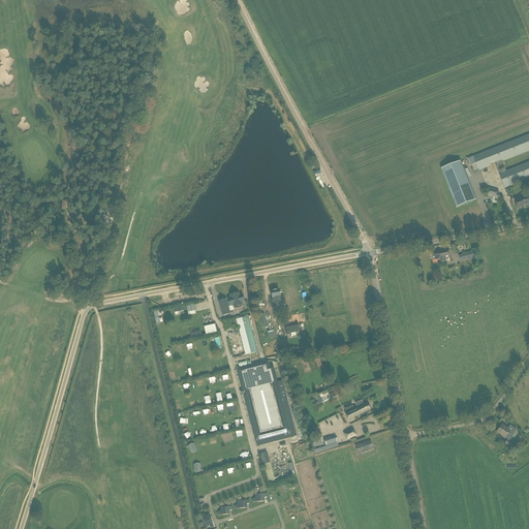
[(528,133),(490,150),(469,158),(474,173),(480,170),(492,166),(491,163),(495,161),(495,163),(499,174),(505,188),(528,178),(528,133)]
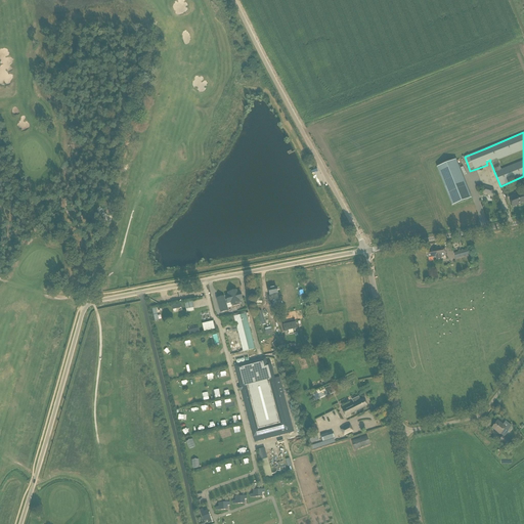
[(471,199),(455,160),(439,167),(453,205),(471,199)]
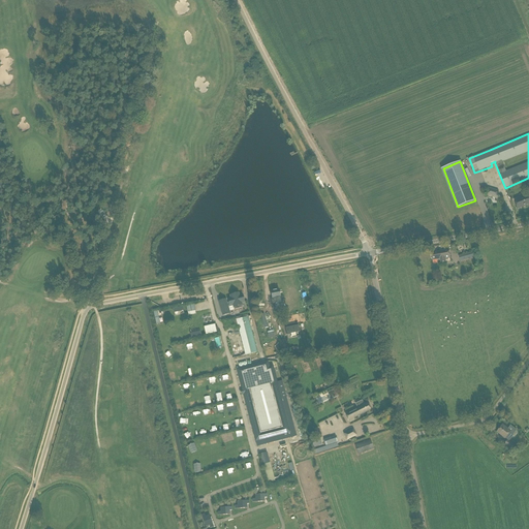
[(528,204),(528,197),(528,196),(525,197),(515,201),(518,209),(528,204)]
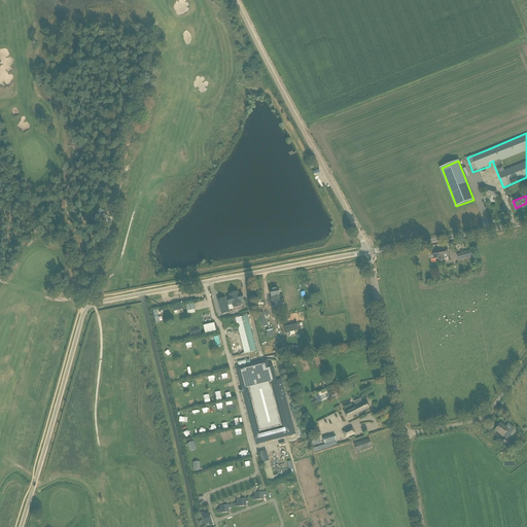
[(429,252),(430,257),(431,259),(440,258),(441,261),(445,260),(444,257),(449,256),(448,249),(429,252)]
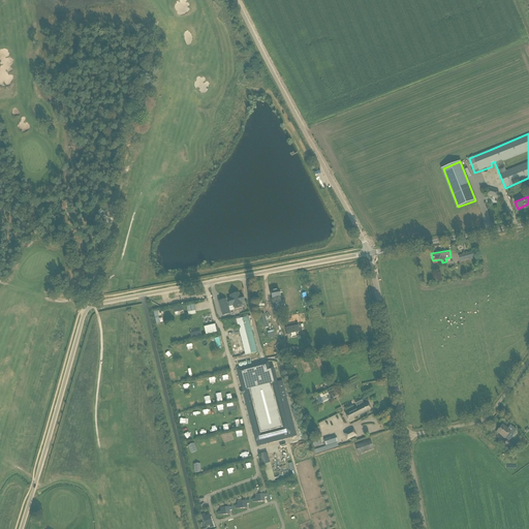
[(459,255),(460,260),(460,262),(473,258),(473,257),(471,252),(459,255)]
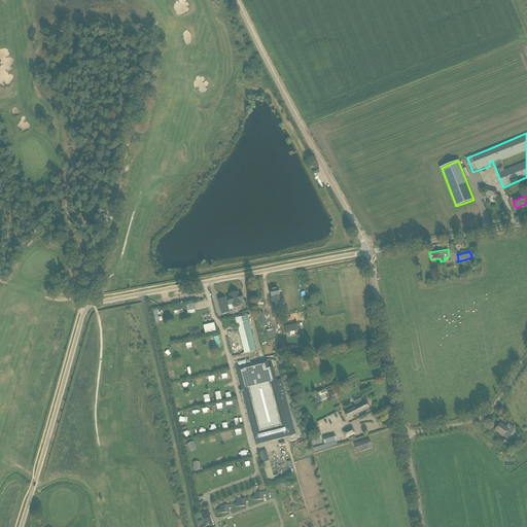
[(270,290),(271,295),(271,296),(275,296),(275,301),(280,300),(278,289),(270,290)]
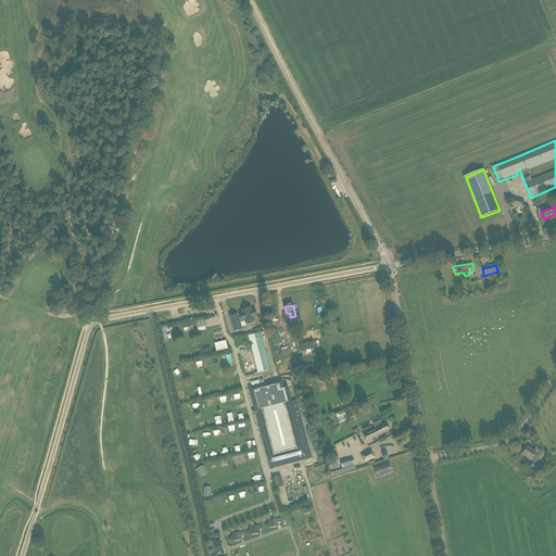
[(232,321),(235,328),(241,327),(239,323),(244,321),(247,326),(254,324),(253,318),(256,318),(254,311),(251,312),(251,308),(242,311),(243,314),(240,315),(241,318),(239,319),(238,315),(230,317),(231,321),(232,321)]
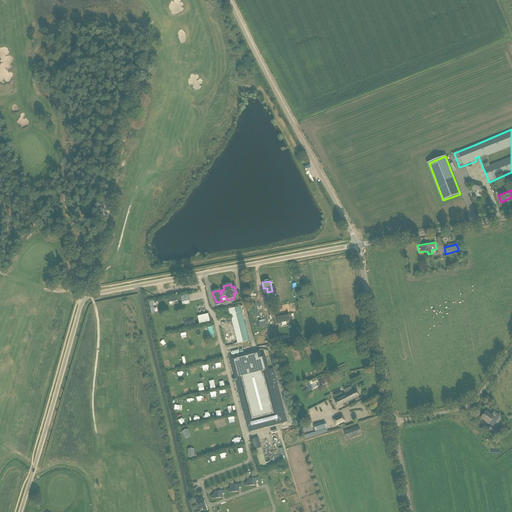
[(180,295),(181,305),(189,304),(188,294),(180,295)]
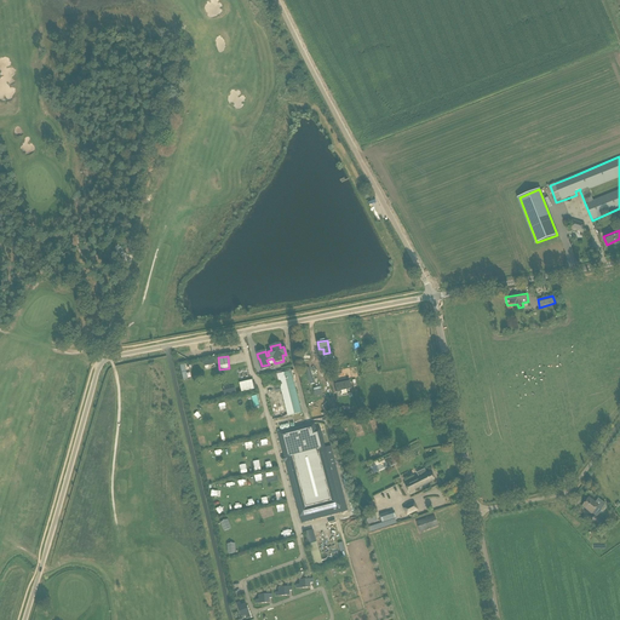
[(205,369),(216,367),(213,359),(202,361),(205,369)]
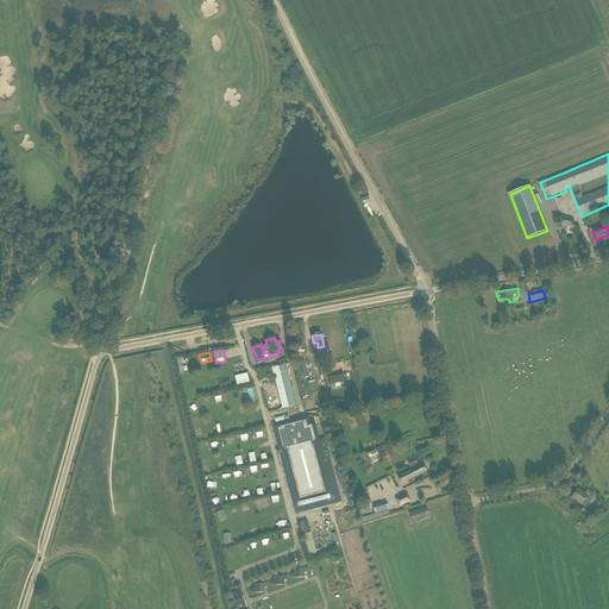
[(286,365),(286,363),(271,365),(271,369),(265,370),(267,376),(268,376),(269,376),(270,378),(269,378),(271,385),(275,384),(281,409),(295,406),(286,365)]
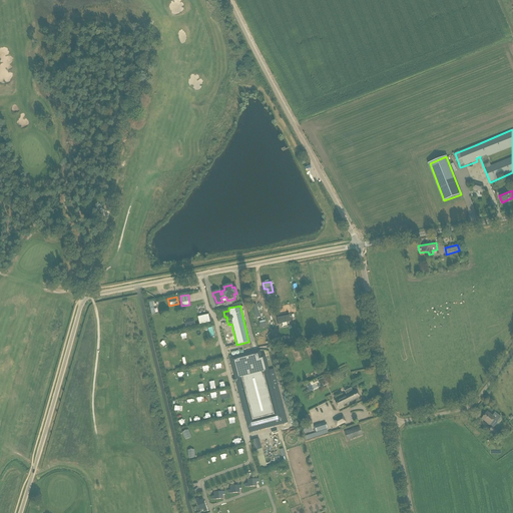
[(199,325),(210,322),(208,314),(197,317),(199,325)]
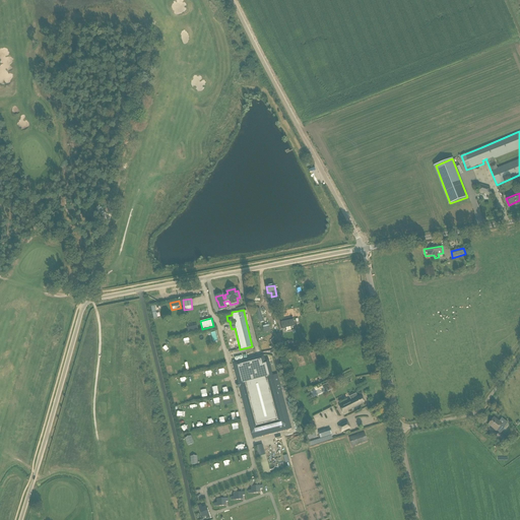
[(283,335),(289,334),(287,322),(280,323),(283,335)]
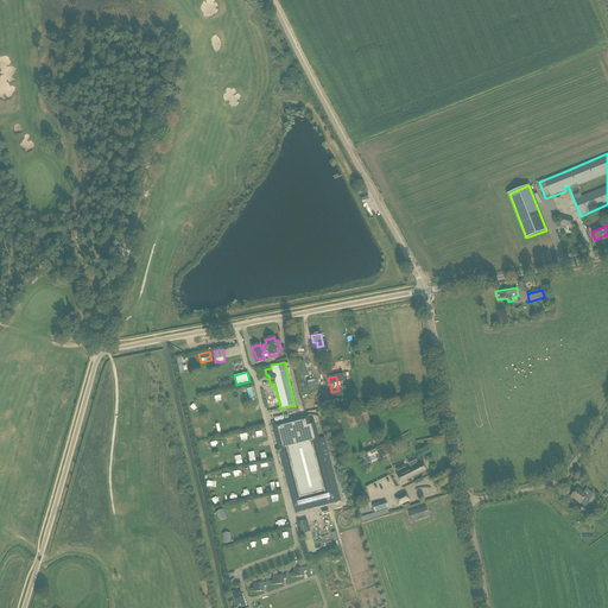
[(305,420),(273,429),(278,449),(277,449),(278,454),(279,454),(284,469),(293,507),(329,499),(334,498),(325,463),(324,458),(329,457),(325,441),(320,443),(320,439),(315,424),(306,425),(305,420)]
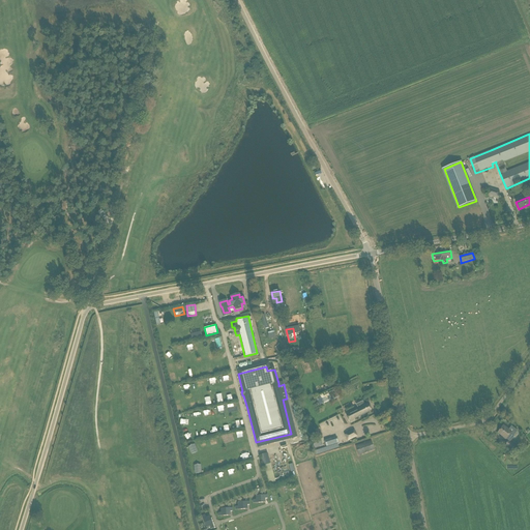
[(328,393),(331,401),(339,398),(335,390),(328,393)]
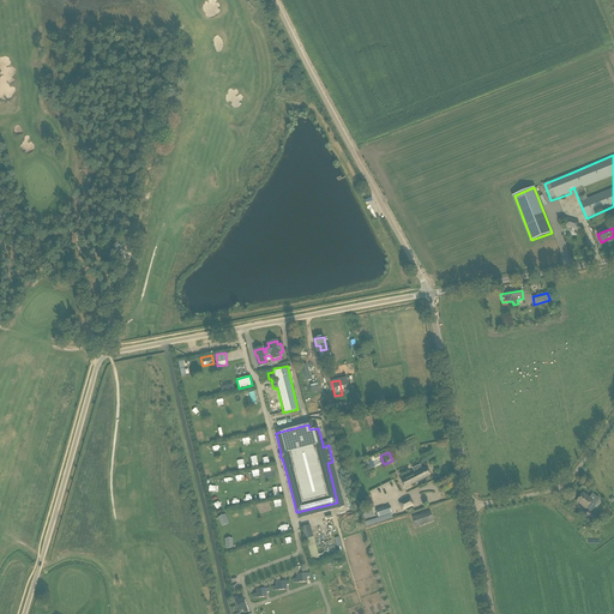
[(429,475),(426,467),(422,469),(420,465),(413,469),(414,471),(414,473),(401,480),(401,482),(404,488),(431,475),(429,475)]
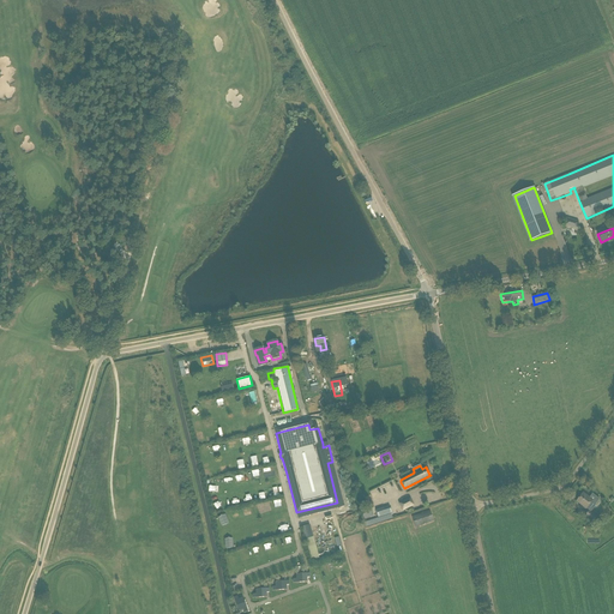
[(583,493),(577,501),(587,509),(591,503),(595,505),(600,500),(593,494),(590,498),(583,493)]
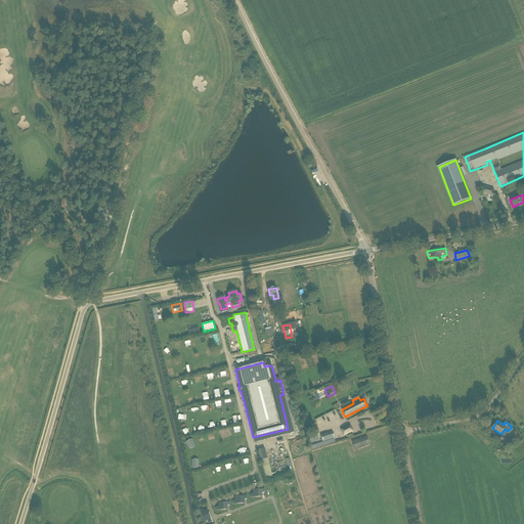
[(349,425),(341,430),(344,435),(352,431),(349,425)]
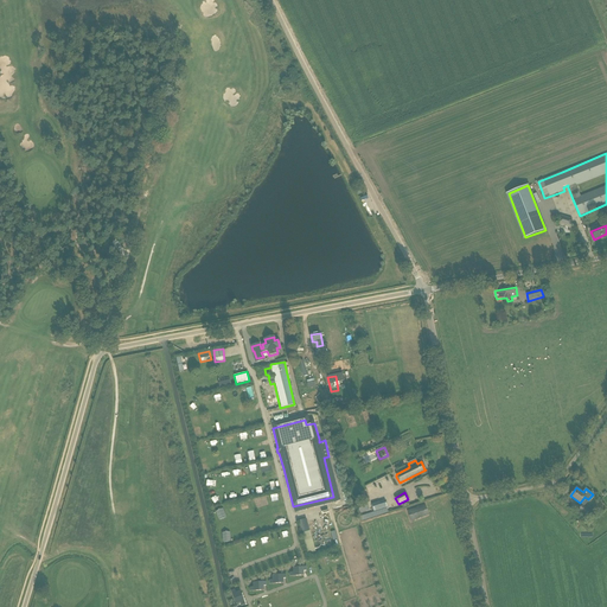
[(387,506),(385,500),(371,505),(374,511),(387,506)]
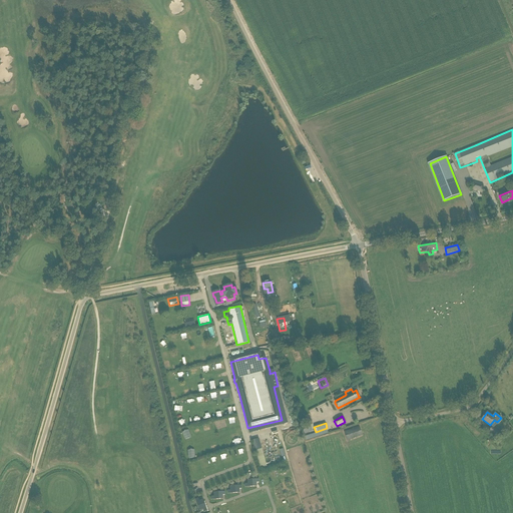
[(359,427),(344,432),(347,441),(362,435),(359,427)]
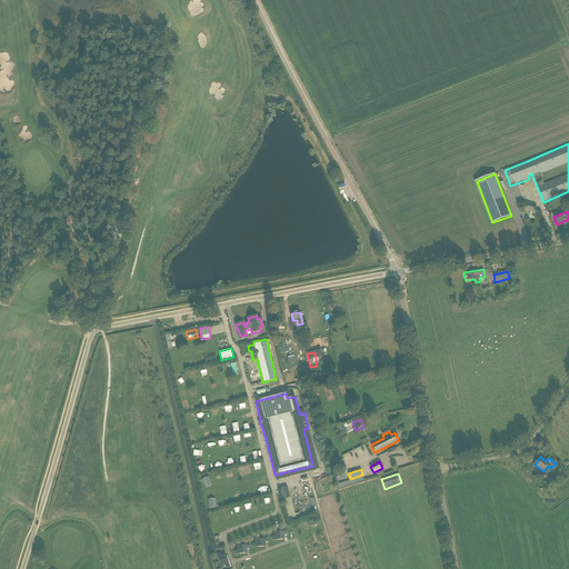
[(556,480),(547,473),(543,478),(552,485),(556,480)]
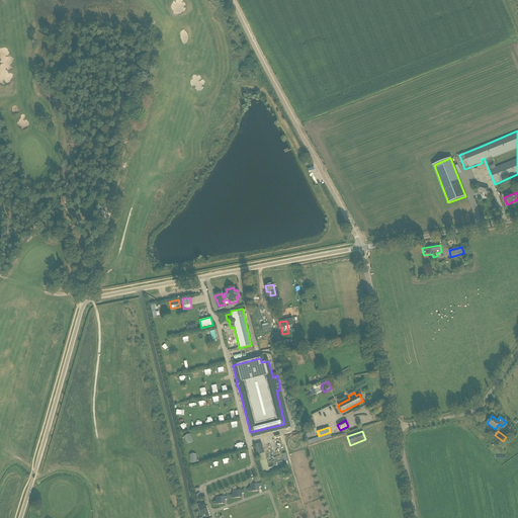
[(262,442),(255,443),(261,473),(268,471),(262,442)]
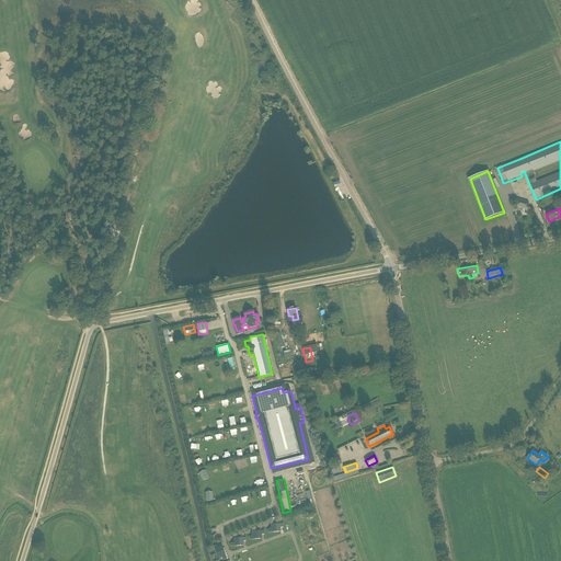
[(231,500),(233,511),(241,508),(239,497),(231,500)]
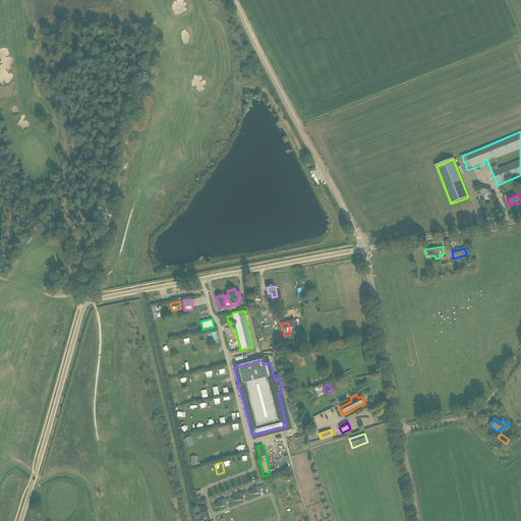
[(242,494),(234,494),(234,502),(243,501),(243,497),(245,497),(245,494),(242,494)]
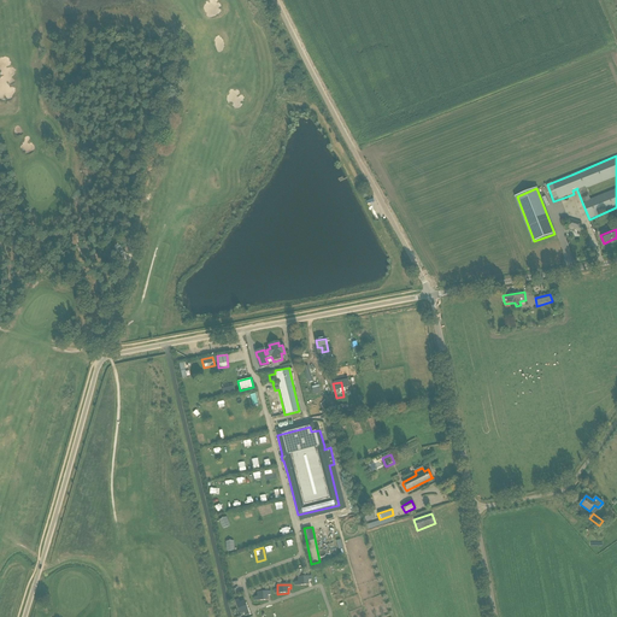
[(268,592),(257,593),(258,601),(268,600),(268,595),(271,595),(270,592),(268,592)]
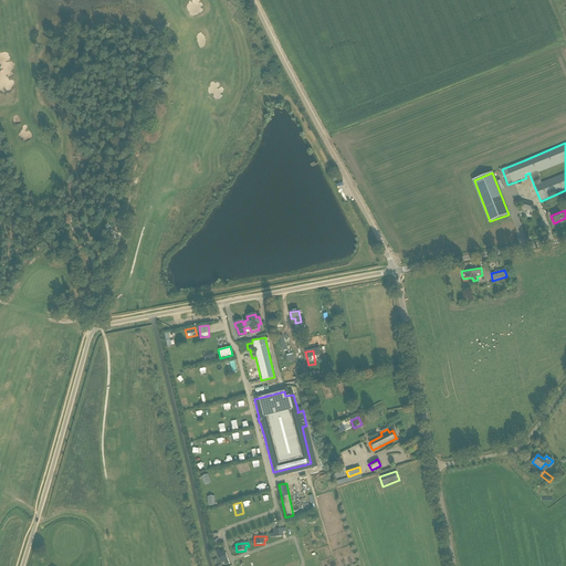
[(219,551),(216,552),(217,554),(220,563),(228,561),(224,552),(220,553),(219,551)]
